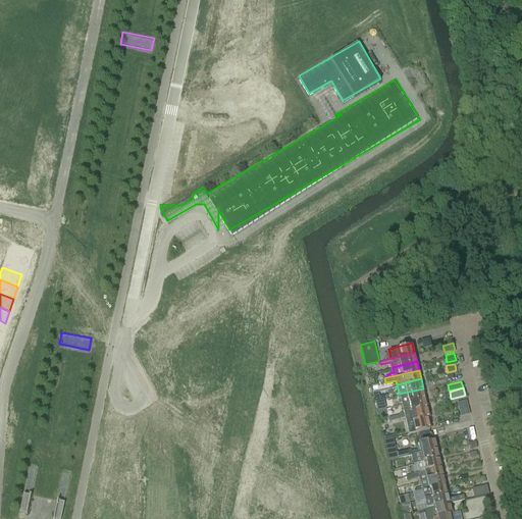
[(425,397),(423,388),(399,394),(401,403),(425,397)]
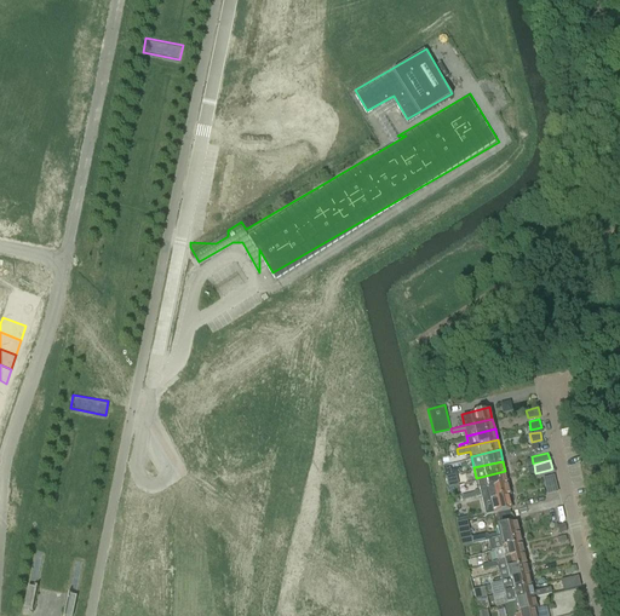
[(446,475),(460,471),(459,466),(452,467),(449,466),(449,464),(443,465),(446,475)]
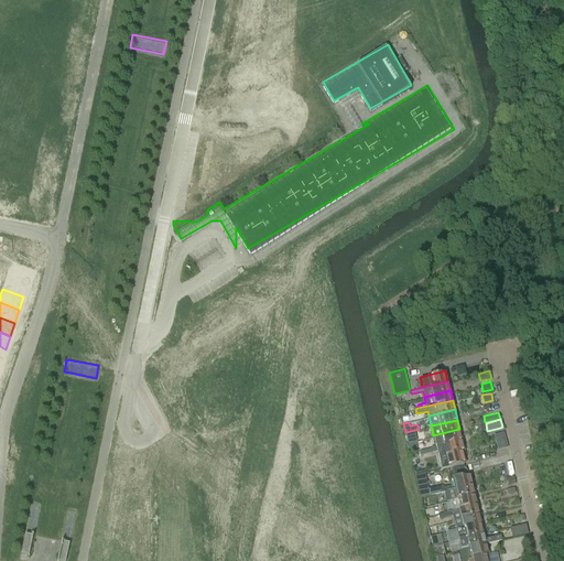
[(462,439),(459,429),(433,435),(435,445),(462,439)]
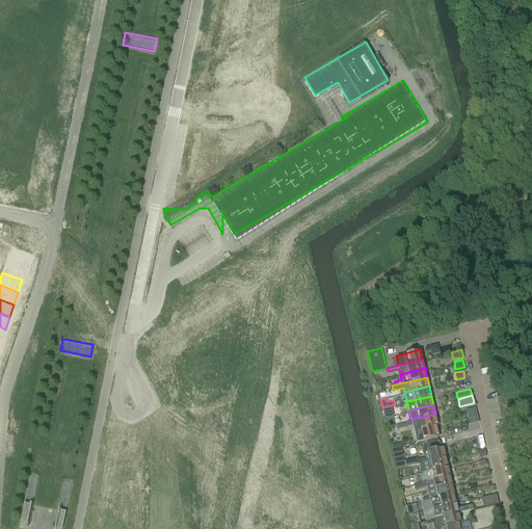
[(474,406),(466,408),(469,418),(477,416),(474,406)]
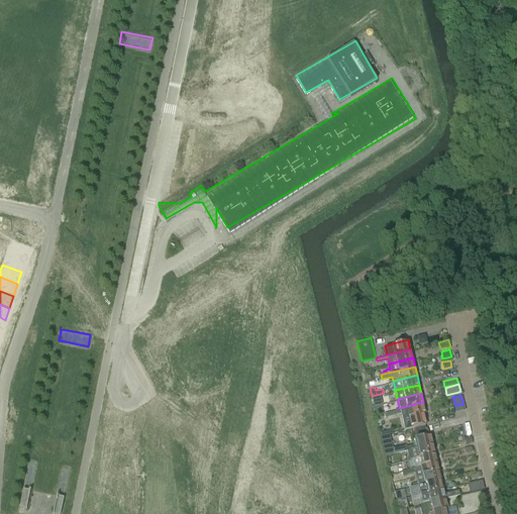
[(425,411),(423,402),(399,408),(385,411),(386,415),(400,411),(401,411),(402,416),(411,414),(414,426),(425,423),(422,411),(425,411)]
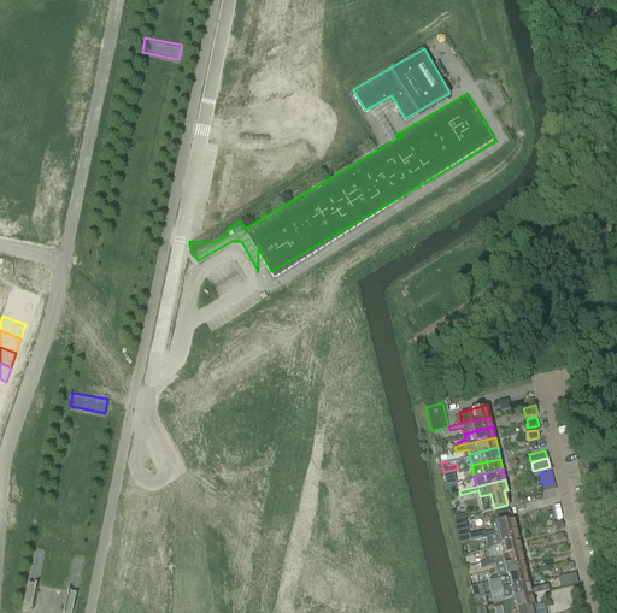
[(517,529),(513,518),(511,519),(507,505),(494,508),(494,511),(489,512),(492,520),(483,522),(486,531),(488,531),(489,536),(517,529)]
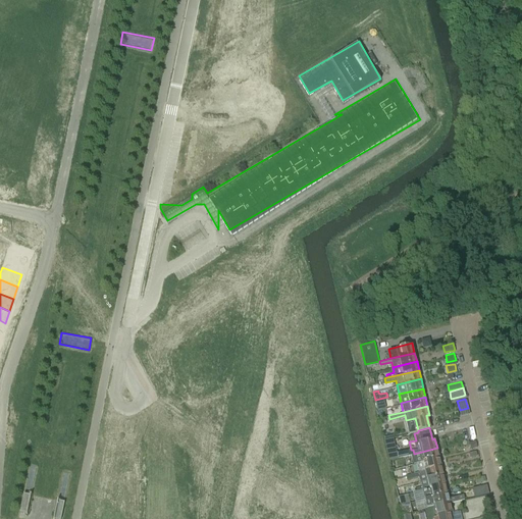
[(390,437),(383,438),(387,459),(396,457),(390,437)]
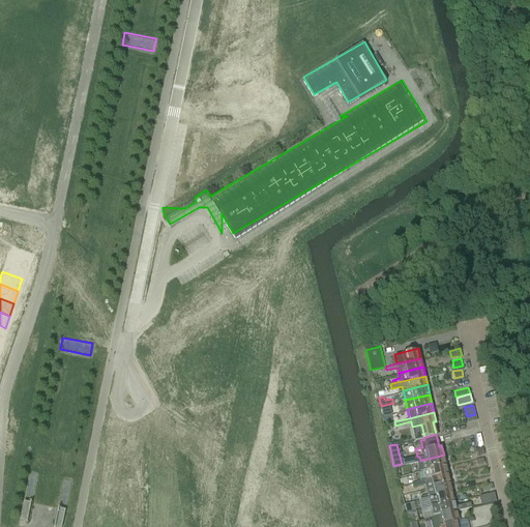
[(446,464),(444,455),(420,461),(421,464),(427,463),(428,468),(446,464)]
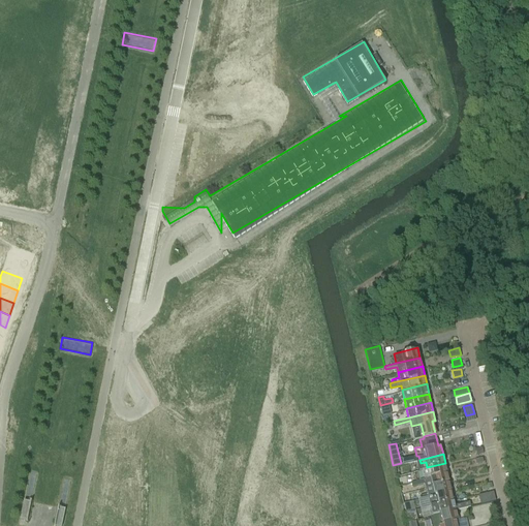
[(445,463),(427,467),(422,469),(424,477),(447,471),(445,463)]
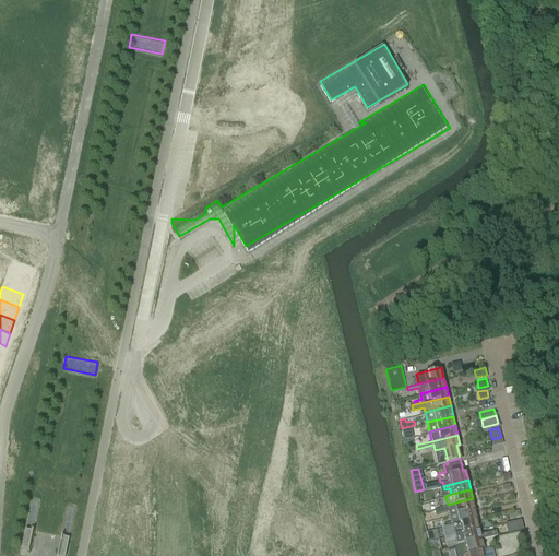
[(475,508),(473,498),(448,505),(448,509),(450,515),(475,508)]
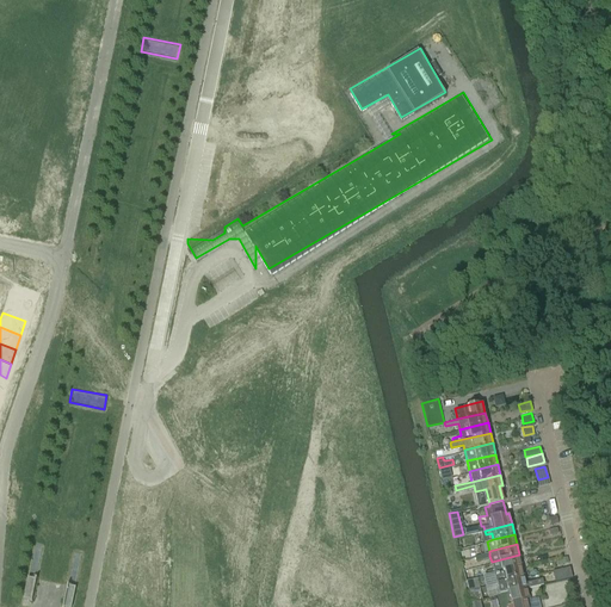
[(522,565),(519,555),(492,562),(494,573),(522,565)]
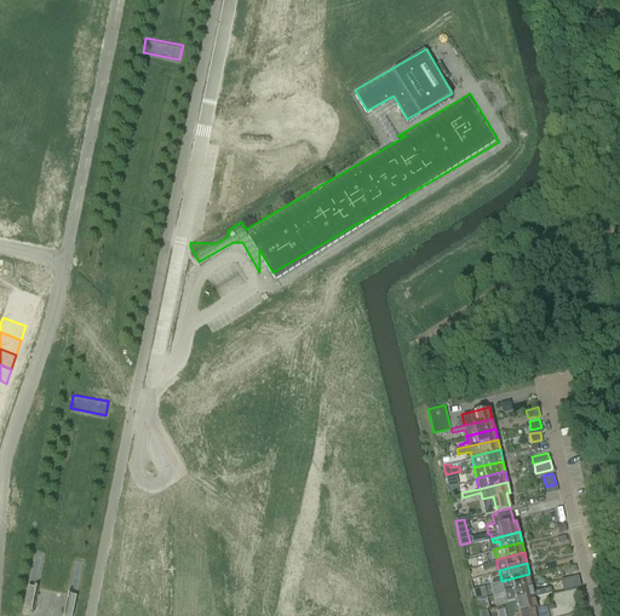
[(532,585),(529,574),(501,581),(504,591),(532,585)]
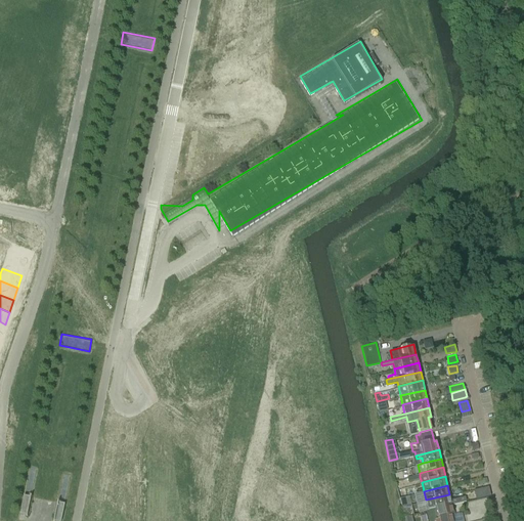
[(488,485),(474,488),(476,497),(490,493),(488,485)]
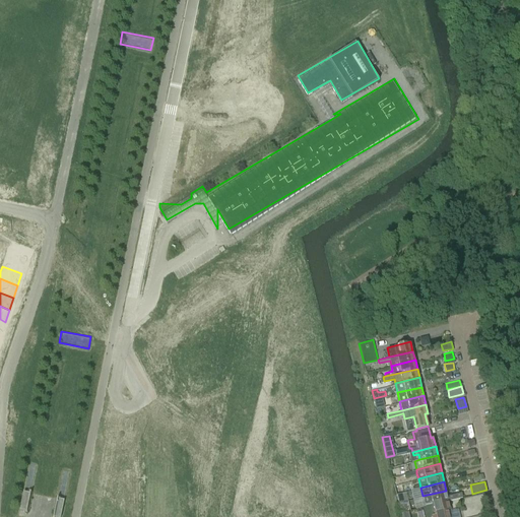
[(26,511),(30,491),(29,491),(29,492),(26,491),(23,491),(19,508),(22,509),(25,510),(26,511)]
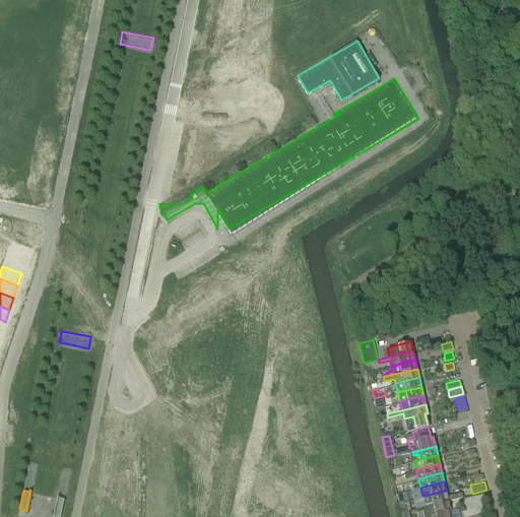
[(407,500),(405,491),(404,491),(396,493),(398,502),(407,500)]
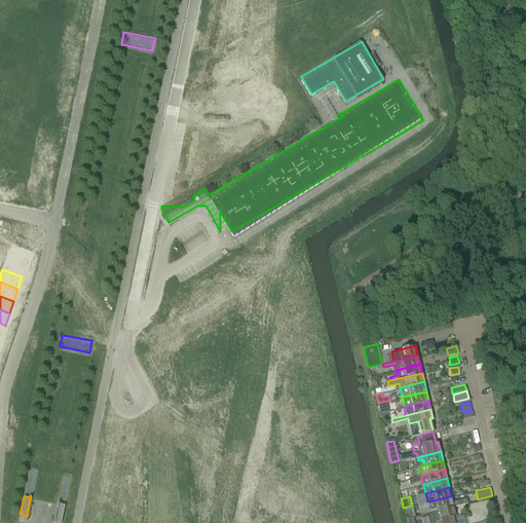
[(453,506),(451,496),(427,501),(429,511),(453,506)]
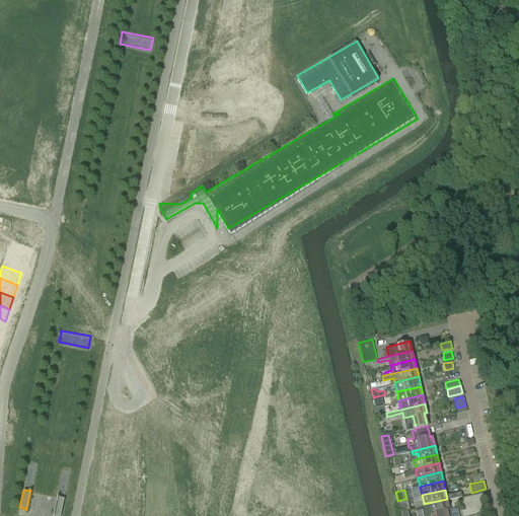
[(60,515),(63,498),(59,497),(57,497),(58,496),(57,495),(53,515),(54,515),(54,514),(57,515),(60,515)]
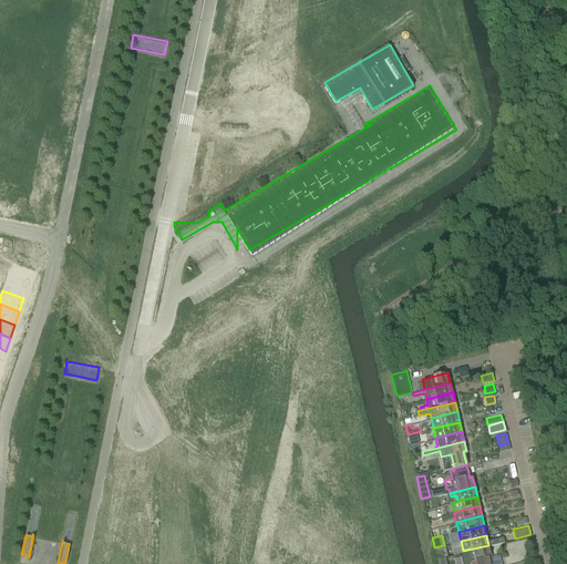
[(488,563),(487,555),(491,554),(488,545),(463,551),(451,554),(452,557),(461,555),(463,563),(488,563)]
